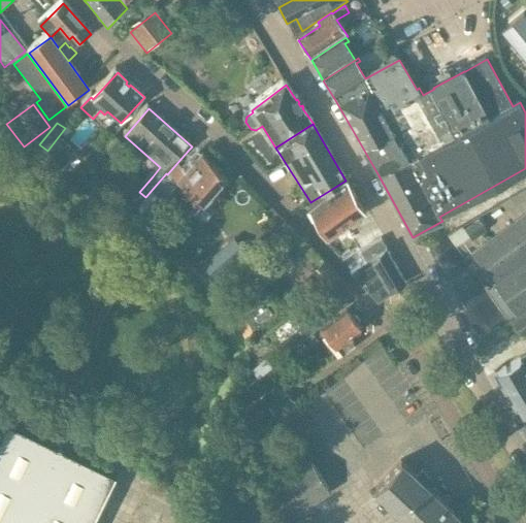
[(116,141),(106,153),(113,158),(123,148),(116,141)]
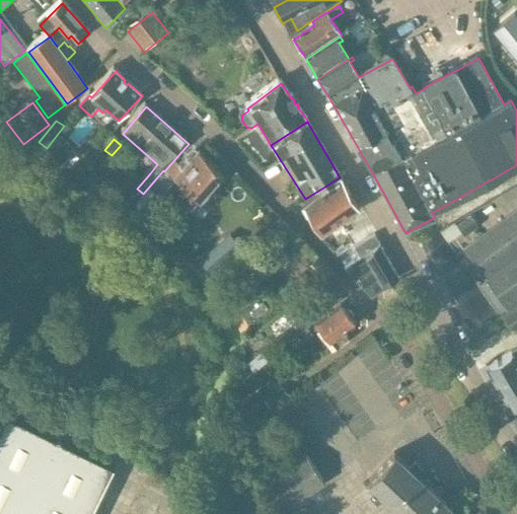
[(58,140),(42,159),(58,172),(74,153),(58,140)]
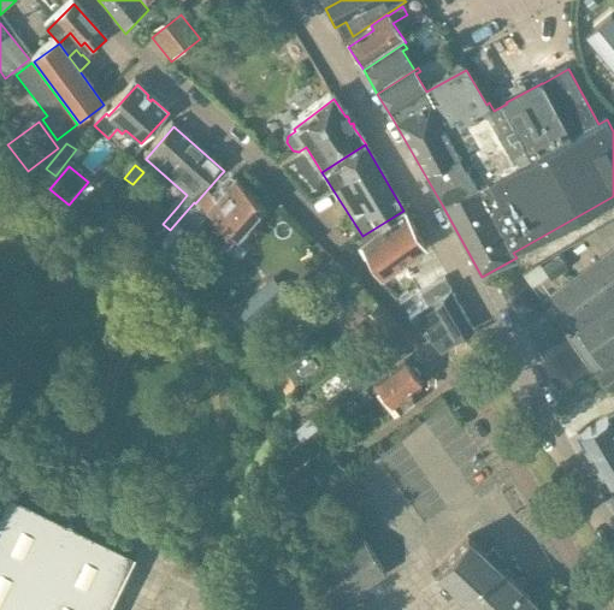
[(252,226),(267,209),(238,184),(220,205),(210,195),(199,206),(220,225),(212,236),(230,252),(241,240),(247,240),(253,232),(252,226)]
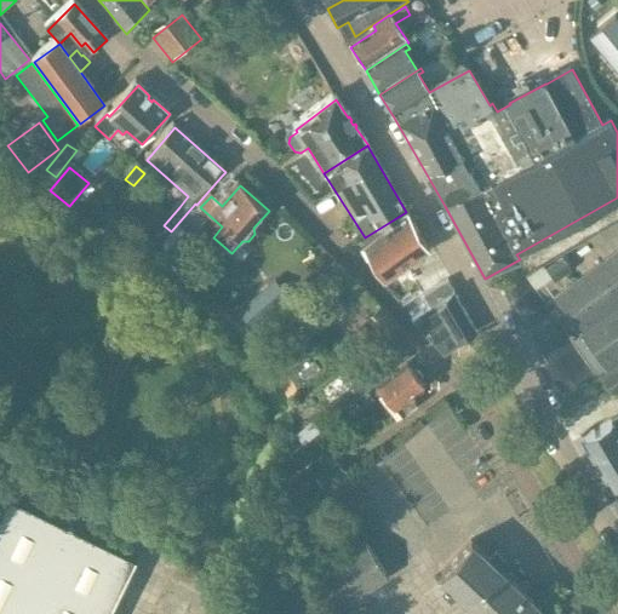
[(132,211),(122,222),(139,236),(148,225),(132,211)]
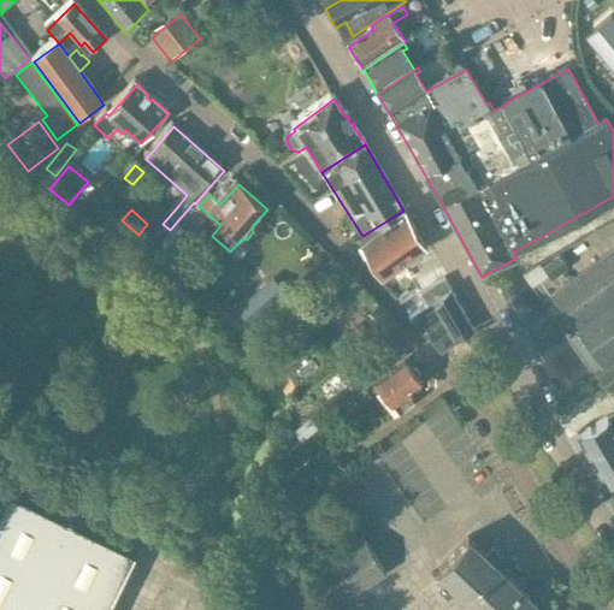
[(427,252),(421,241),(403,211),(362,236),(365,238),(362,240),(384,277),(427,252)]
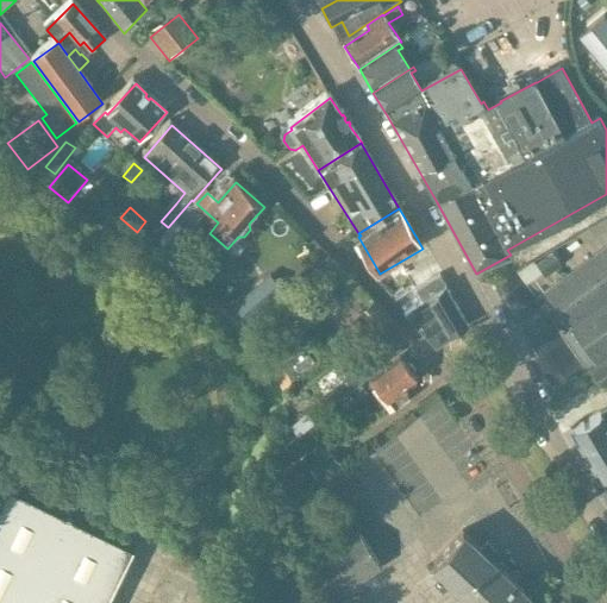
[(605,396),(606,395),(606,251),(546,297),(573,332),(571,332),(573,334),(563,340),(589,376),(605,396)]
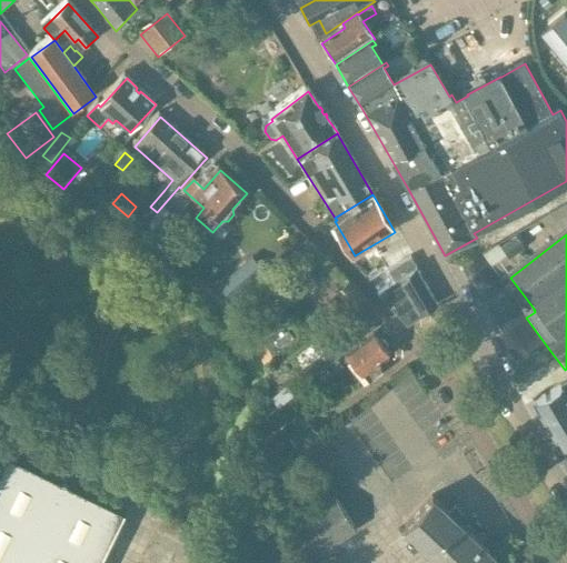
[(525,251),(517,240),(503,251),(510,262),(525,251)]
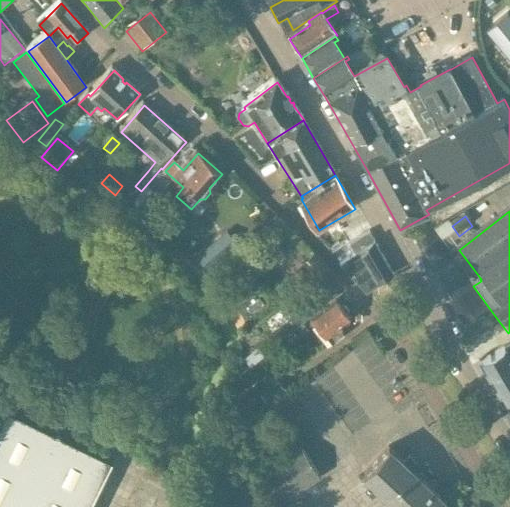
[(394,277),(375,243),(370,235),(351,245),(357,256),(342,264),(366,293),(394,277)]
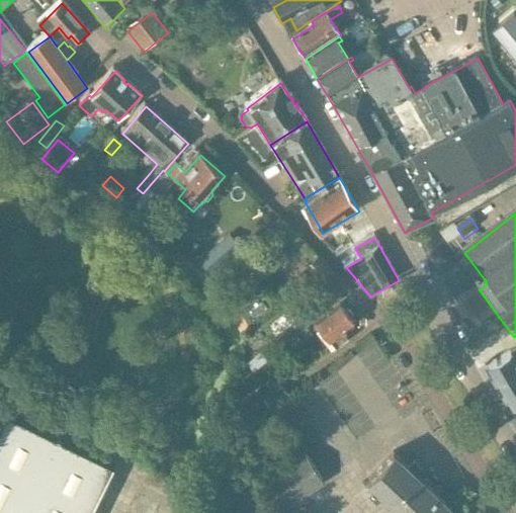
[(341,305),(351,295),(333,275),(319,258),(306,269),(319,284),(287,311),(306,333),(308,331),(316,325),(317,325),(341,306),(341,305)]
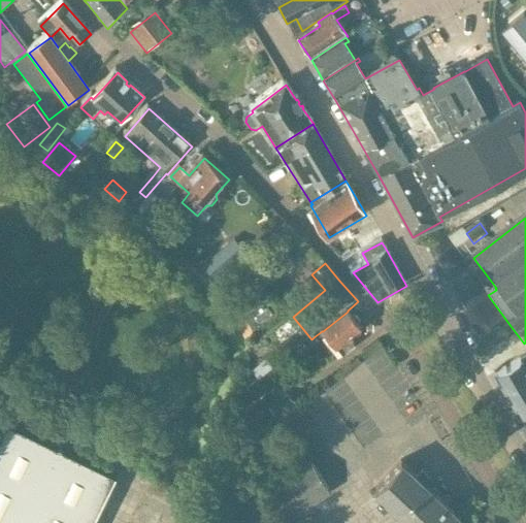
[(244,264),(235,272),(243,283),(250,279),(250,270),(244,264)]
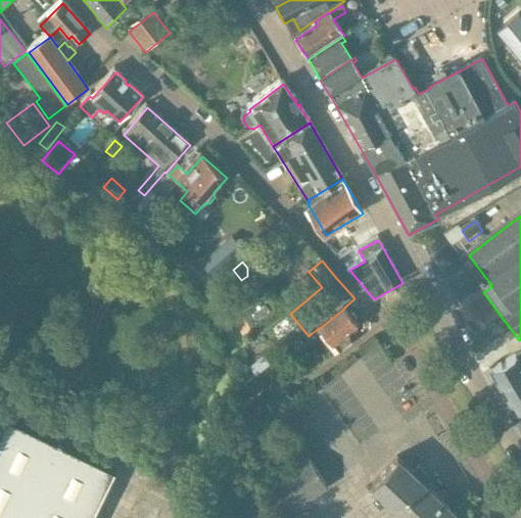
[(347,337),(360,328),(359,325),(359,322),(354,317),(351,318),(344,309),(320,328),(331,343),(326,347),(329,351),(334,347),(340,356),(353,345),(347,337)]
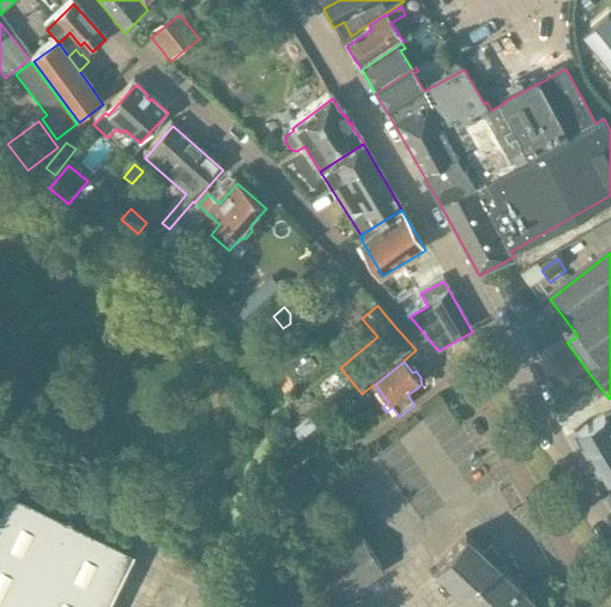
[(360,408),(370,400),(364,392),(362,394),(354,401),(360,408)]
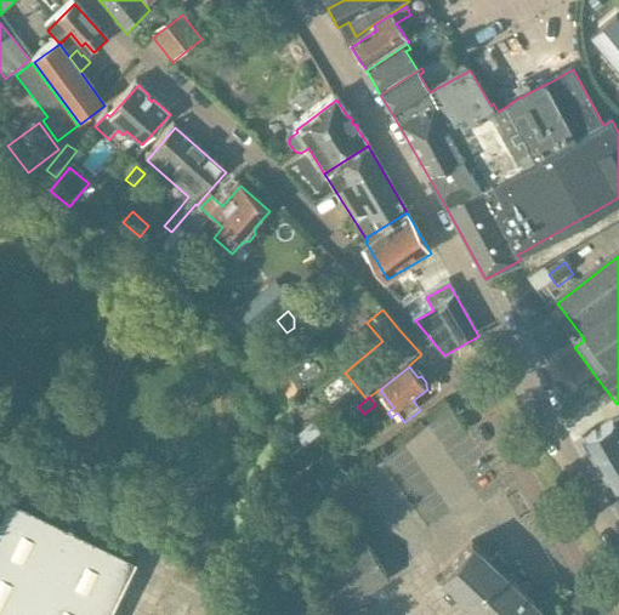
[(618,422),(613,426),(585,443),(598,466),(615,494),(618,491),(618,422)]
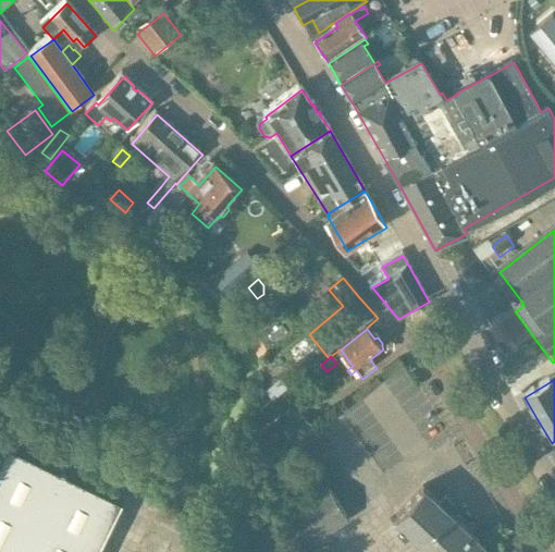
[(275,383),(268,390),(276,401),(285,394),(275,383)]
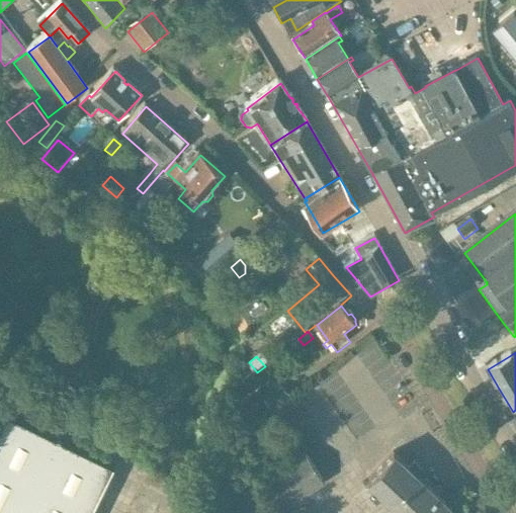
[(253,377),(241,388),(246,395),(259,385),(253,377)]
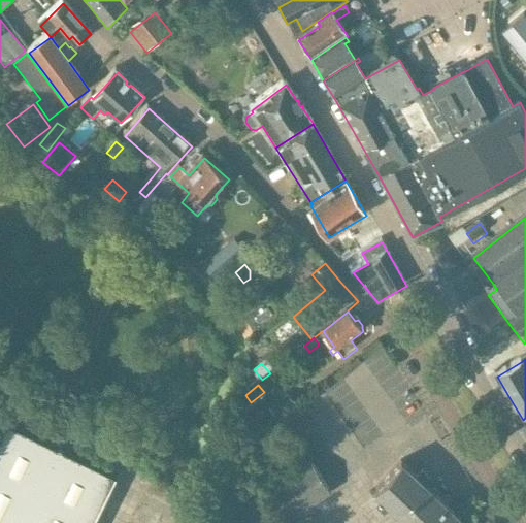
[(95,522),(117,478),(6,422),(0,434),(0,522),(95,522)]
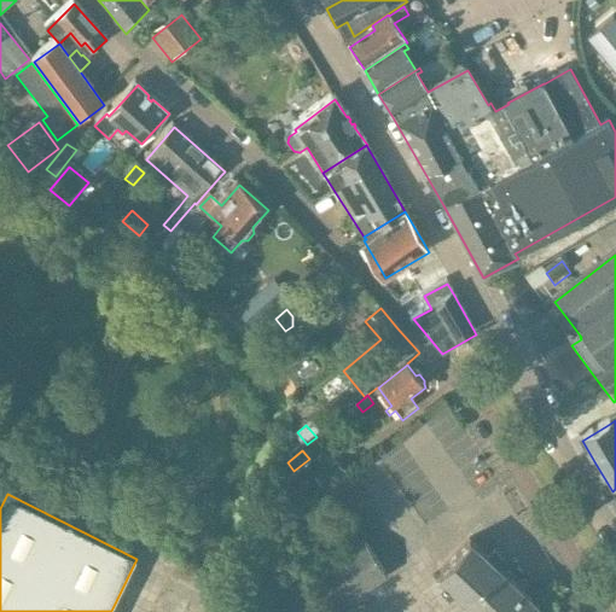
[(388,580),(366,545),(314,577),(336,611),(340,611),(388,580)]
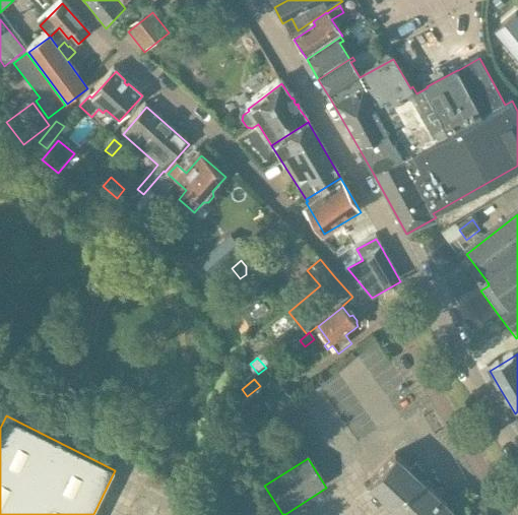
[(456,514),(419,480),(396,458),(372,485),(376,489),(372,494),(379,500),(384,497),(403,514),(456,514)]
